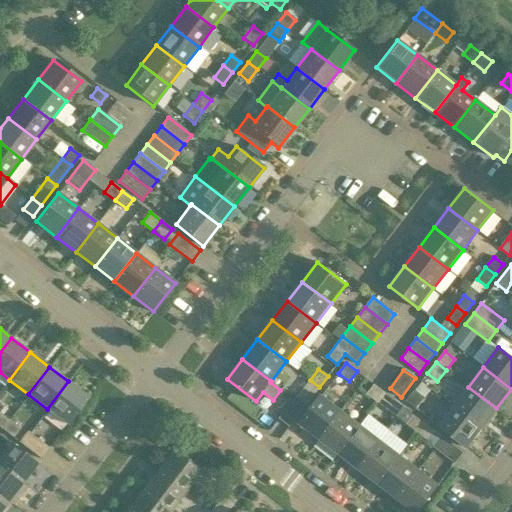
[(301,391),(310,398),(319,387),(310,380),(301,391)]
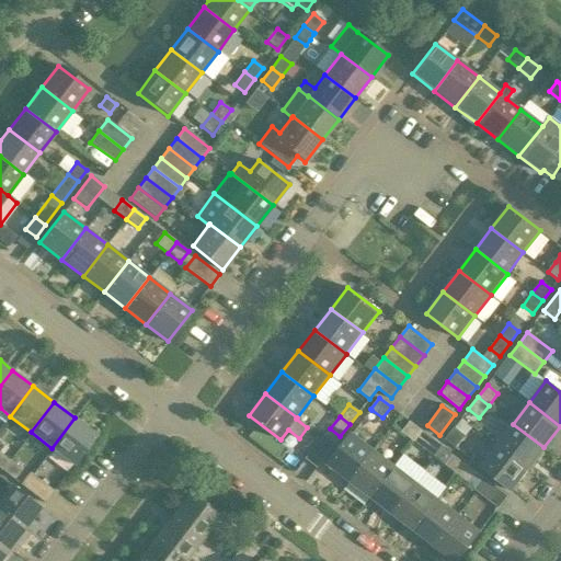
[(75,418),(52,448),(73,465),(96,434),(75,418)]
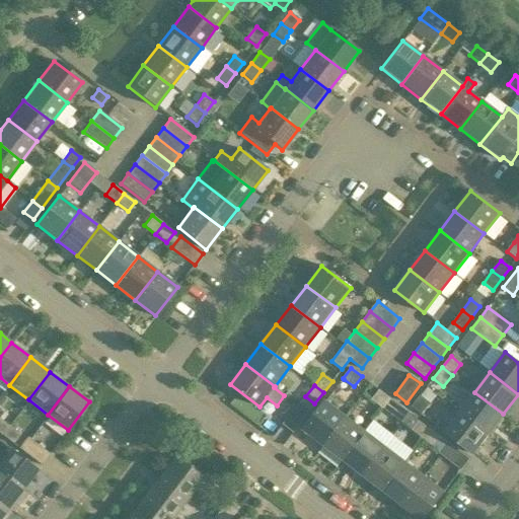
[(383,409),(391,398),(379,389),(371,399),(383,409)]
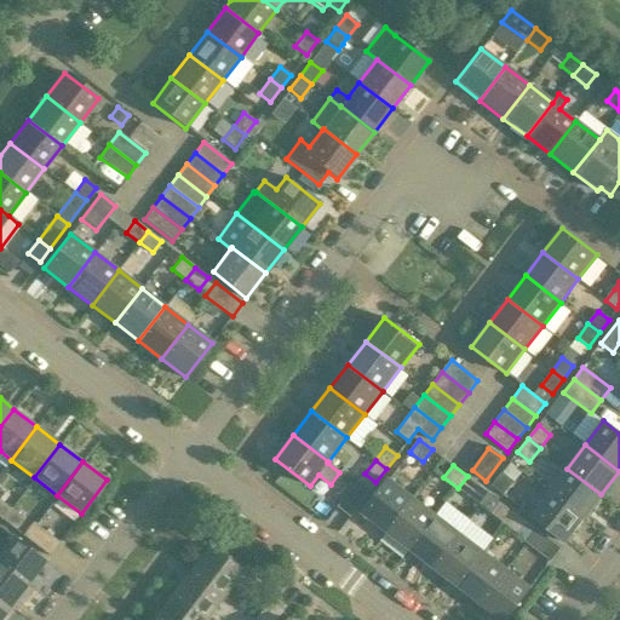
[(549,492),(584,517),(601,494),(567,469),(549,492)]
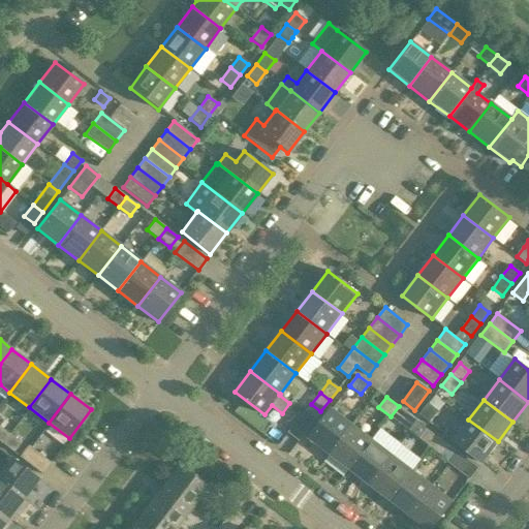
[(419,415),(429,423),(438,411),(428,403),(419,415)]
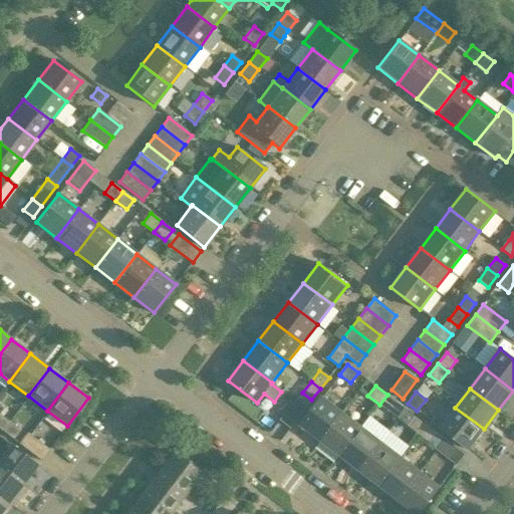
[(388,395),(379,405),(391,413),(398,403),(388,395)]
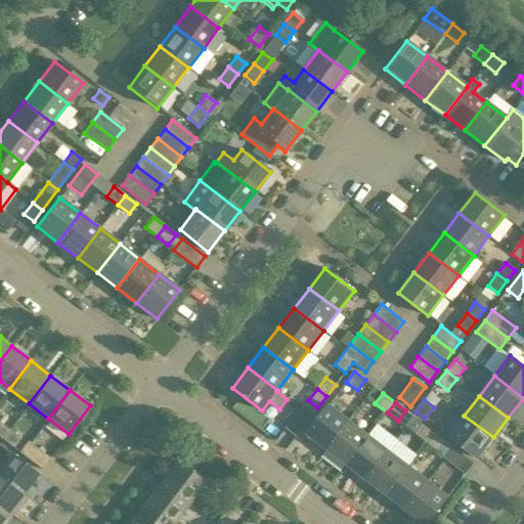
[(285,428),(296,436),(313,413),(302,405),(285,428)]
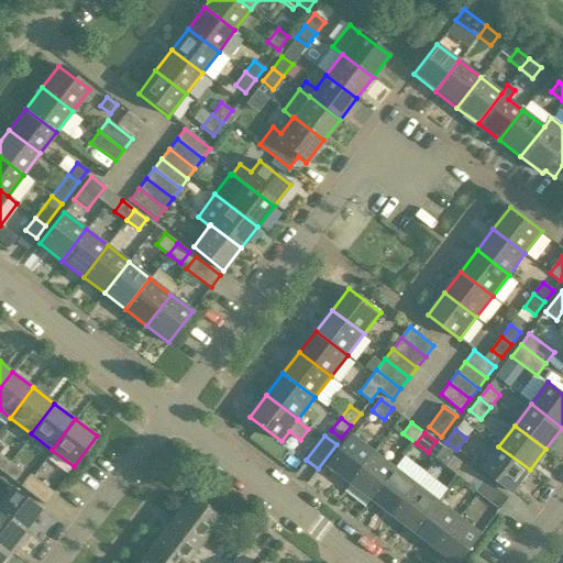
[(351,484),(375,452),(353,435),(329,466),(351,484)]
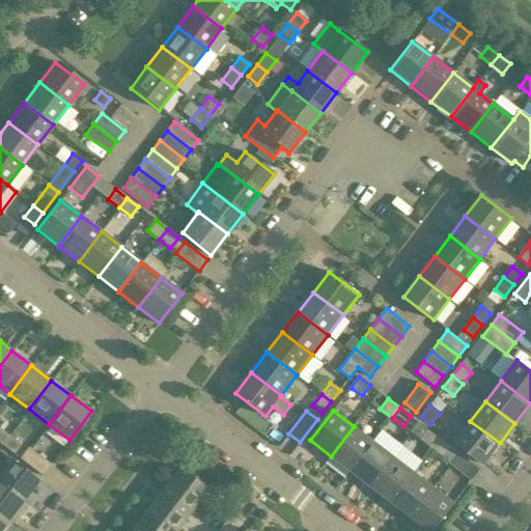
[(500,443),(470,421),(454,442),(483,465),(500,443)]
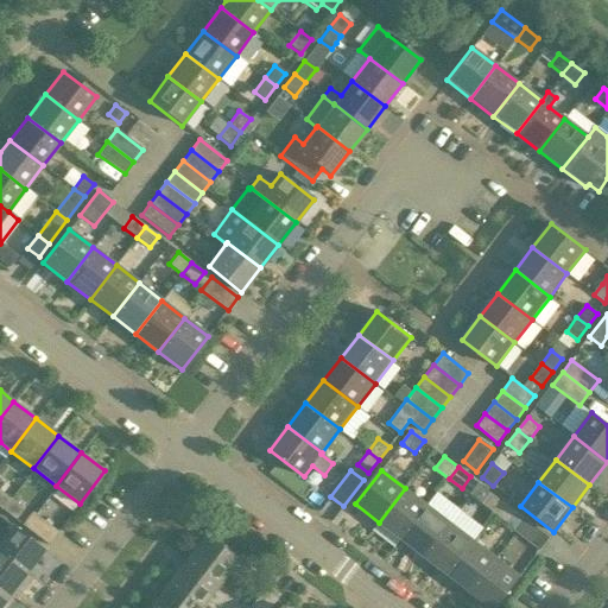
[(405,488),(379,523),(401,540),(428,506),(405,488)]
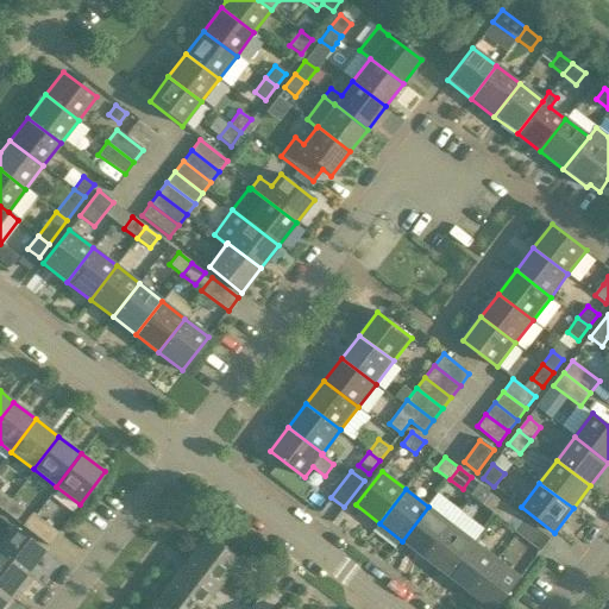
[(0,508),(1,510),(10,500),(0,491),(0,508)]
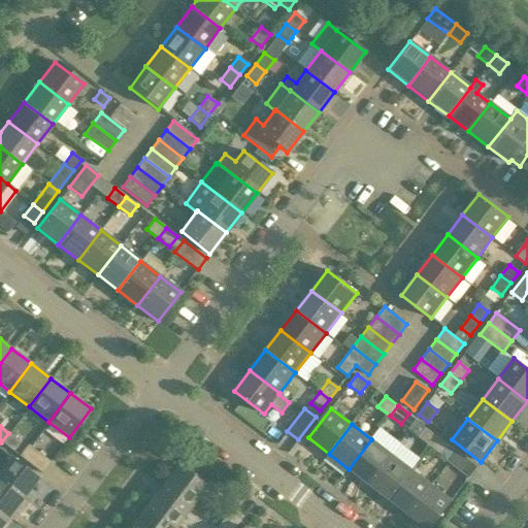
[(426,427),(418,437),(429,447),(437,435),(426,427)]
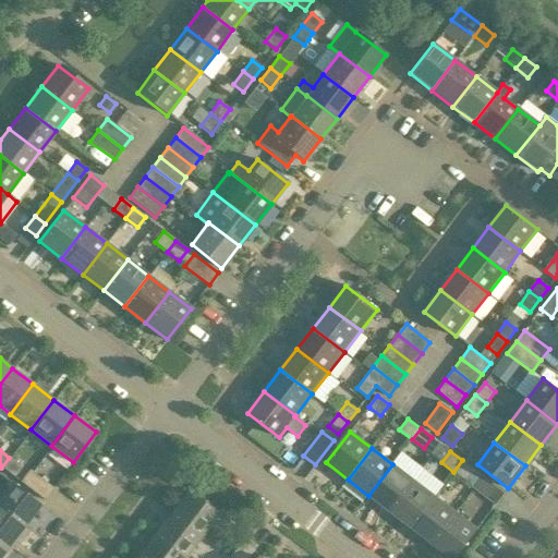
[(17,463),(9,458),(1,468),(14,477),(22,468),(17,463)]
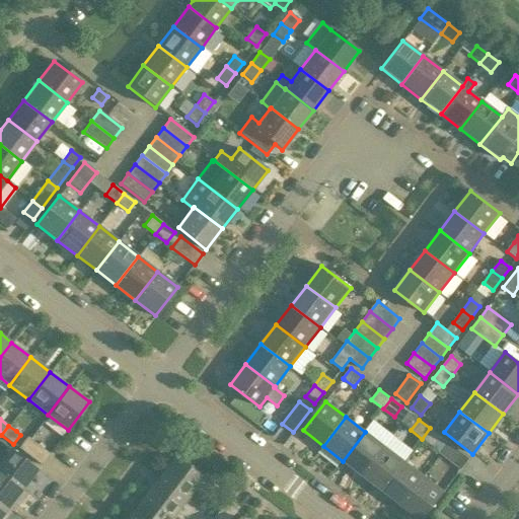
[(433,447),(441,437),(430,428),(422,439),(433,447)]
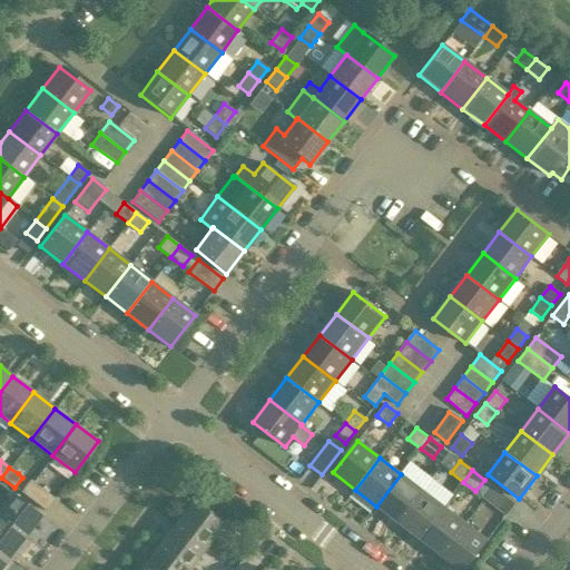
[(401,474),(376,507),(397,523),(422,491),(401,474)]
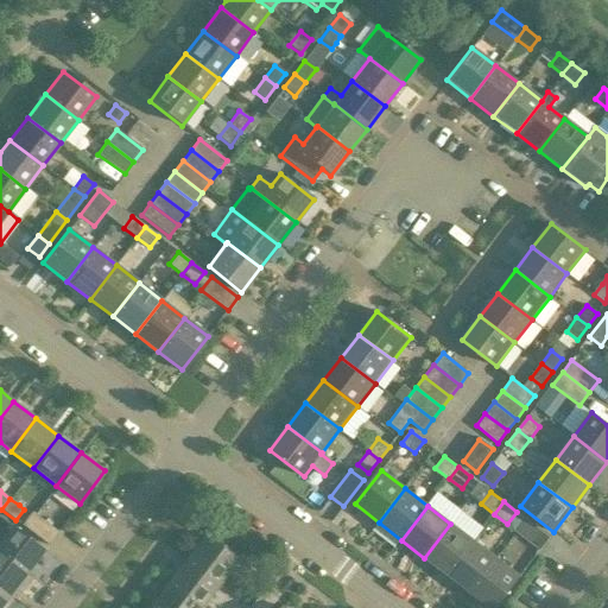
[(21,525),(48,545),(57,532),(32,512),(21,525)]
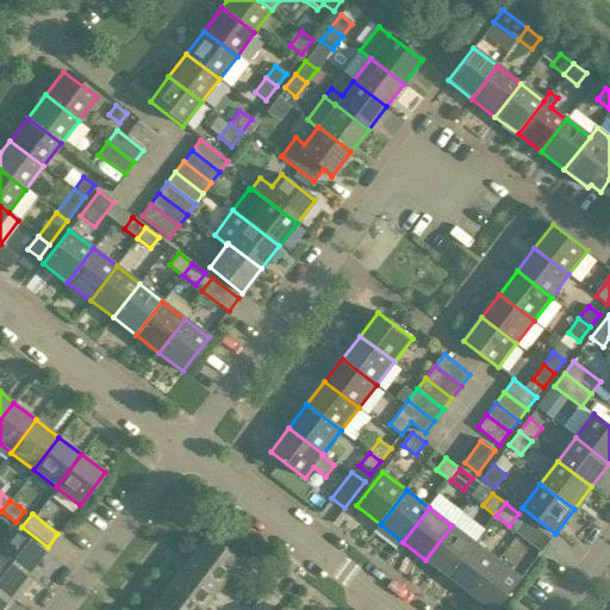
[(541,553),(542,552),(551,540),(526,520),(515,533),(541,553)]
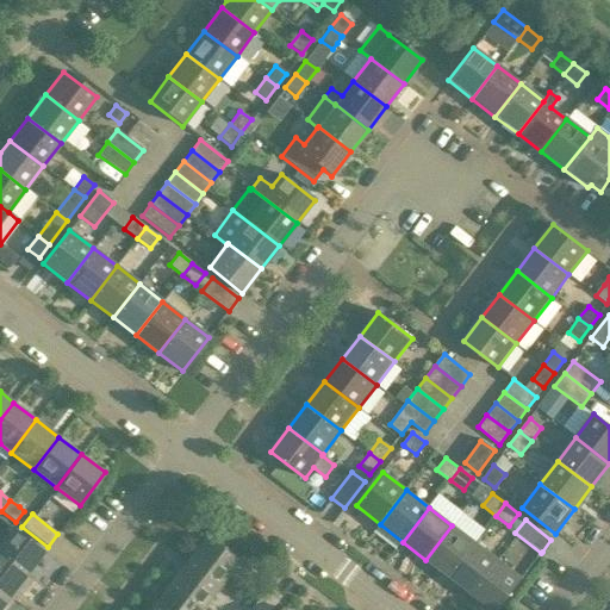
[(448,577),(474,542),(452,526),(425,560),(448,577)]
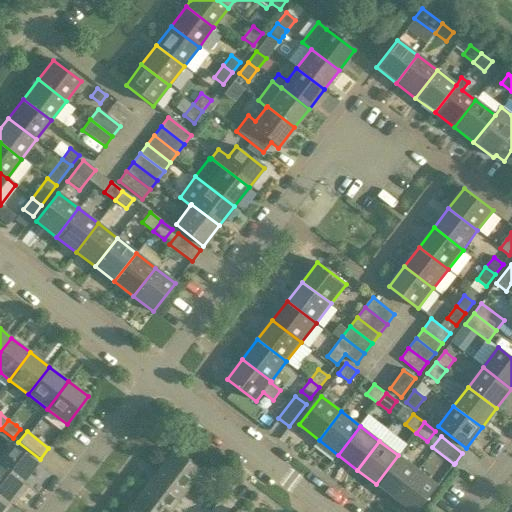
[(0,453),(0,467),(21,484),(36,464),(8,442),(0,453)]
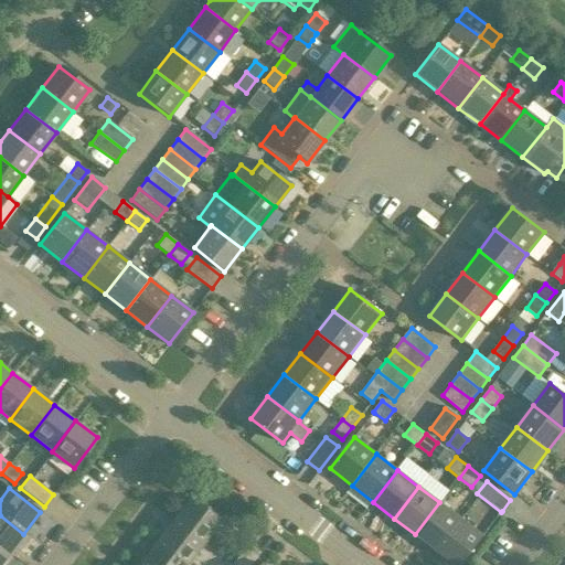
[(173,520),(204,543),(220,521),(190,499),(173,520)]
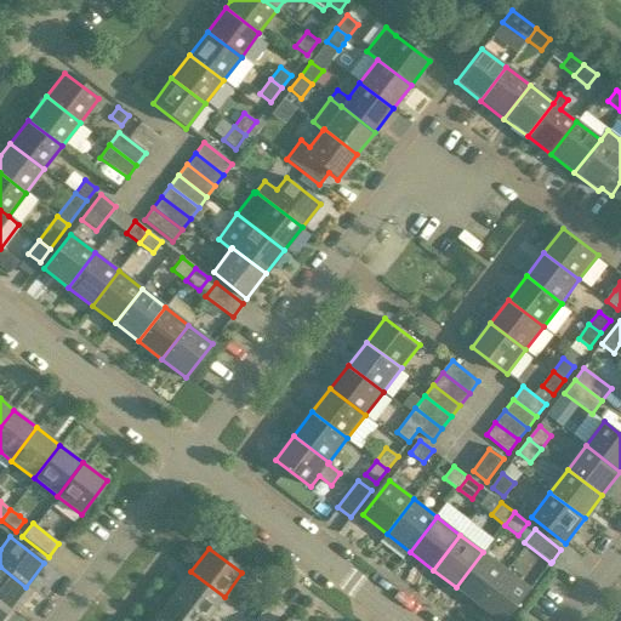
[(480,605),(507,570),(483,552),(456,587),(480,605)]
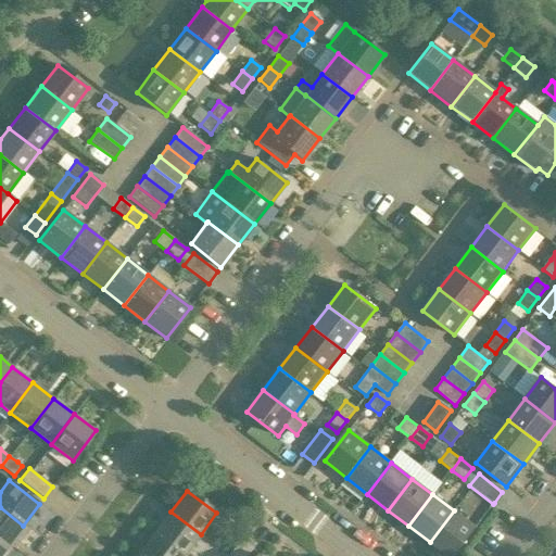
[(23,526),(0,507),(0,540),(8,546),(23,526)]
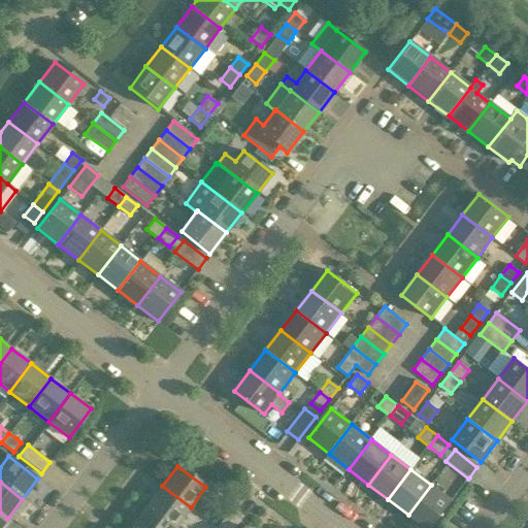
[(431,485),(408,515),(425,527),(430,527),(452,501),(431,485)]
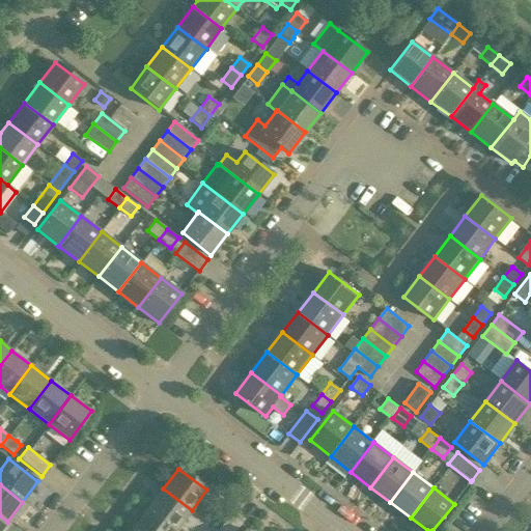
[(148,508),(176,530),(192,510),(163,488),(148,508)]
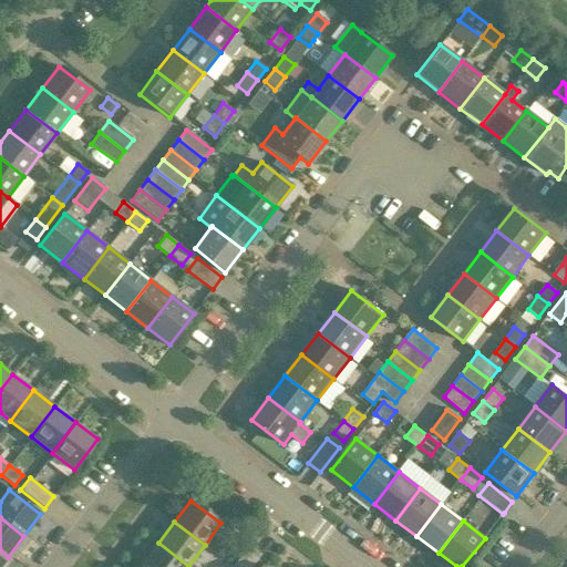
[(142,564),(146,566),(187,566),(188,566),(158,543),(142,564)]
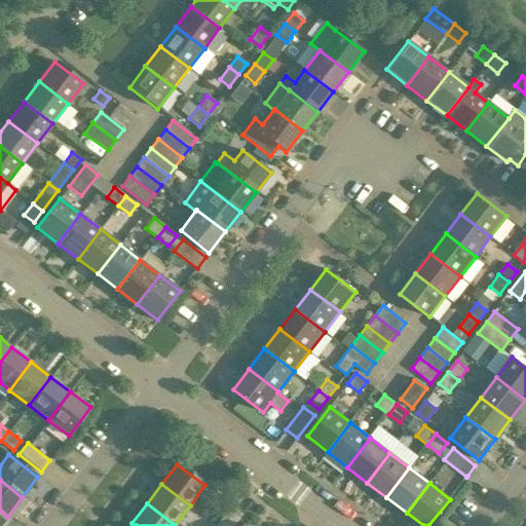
[(216,525),(233,525),(242,515),(231,506),(216,525)]
